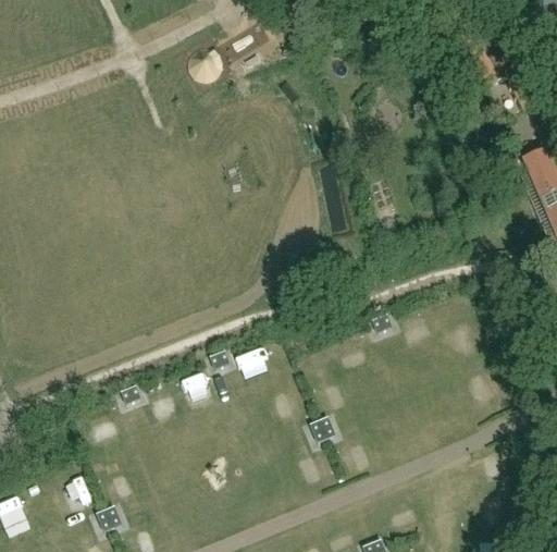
[(536,0),(541,16),(556,13),(556,0),(536,0)]
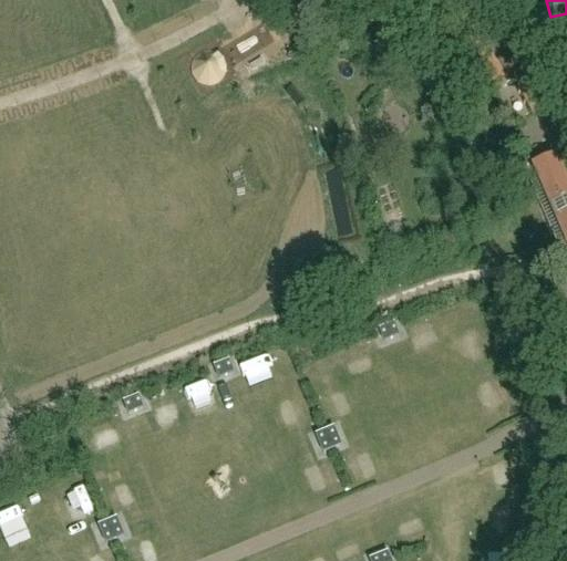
[(534,75),(502,13),(467,32),(497,89),(516,79),(533,111),(549,102),(535,75),(534,75)]
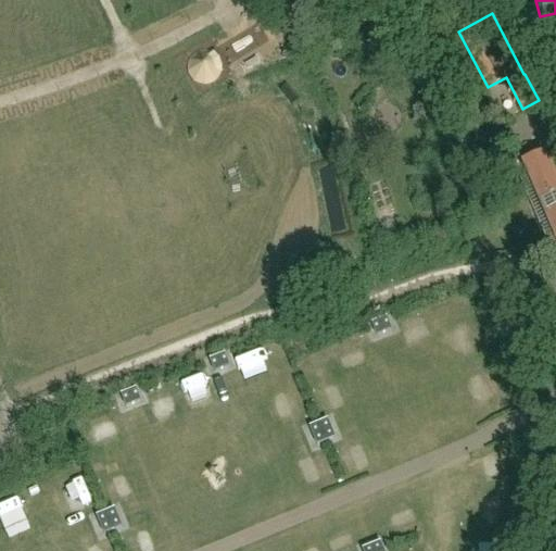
[(555,153),(555,151),(545,155),(543,152),(525,160),(555,232),(555,153)]
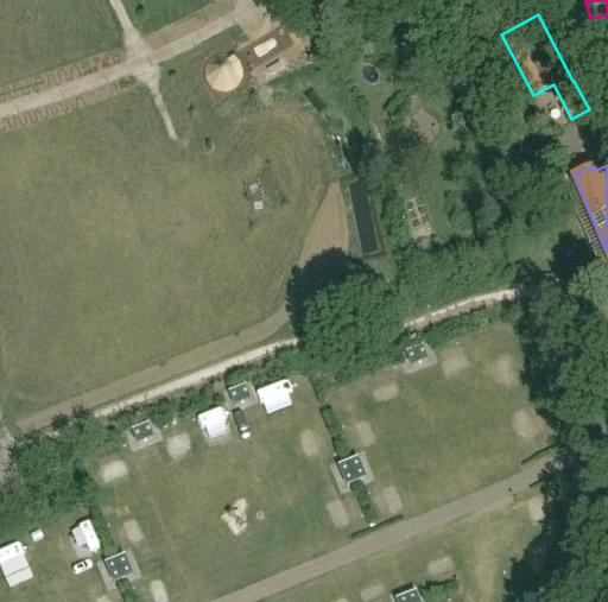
[(406,350),(411,363),(426,356),(422,344),(406,350)]
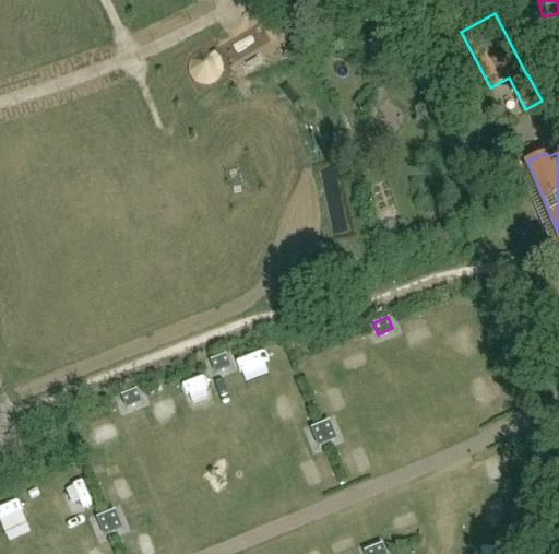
[(211,358),(215,370),(229,365),(225,353),(211,358)]
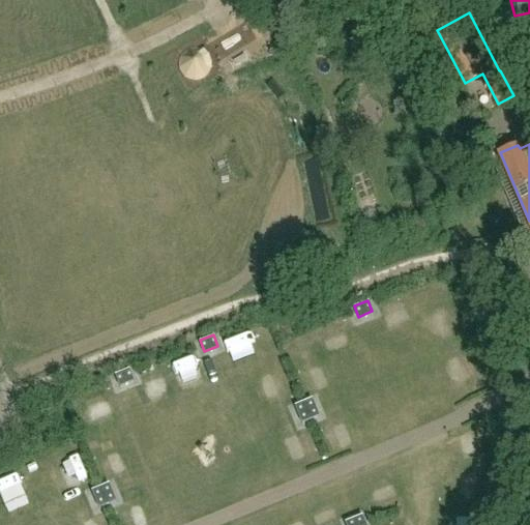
[(115,373),(119,384),(133,379),(128,368),(115,373)]
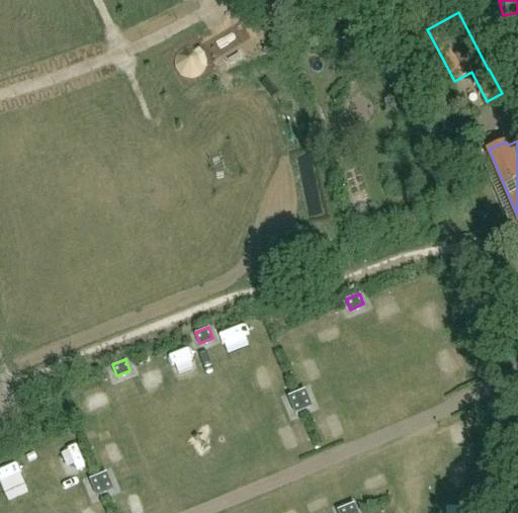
[(289,395),(295,411),(312,404),(305,389),(289,395)]
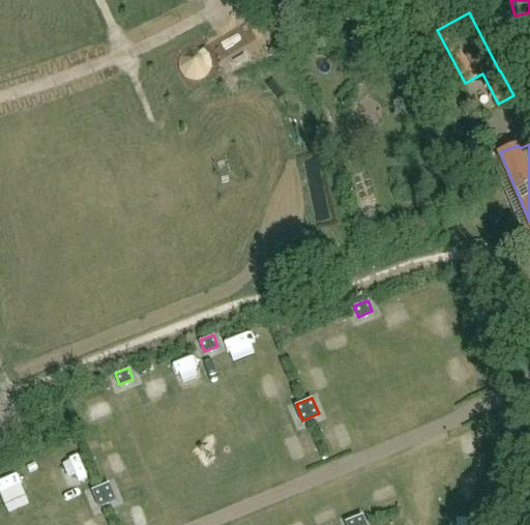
[(115,497),(109,482),(92,488),(99,504),(115,497)]
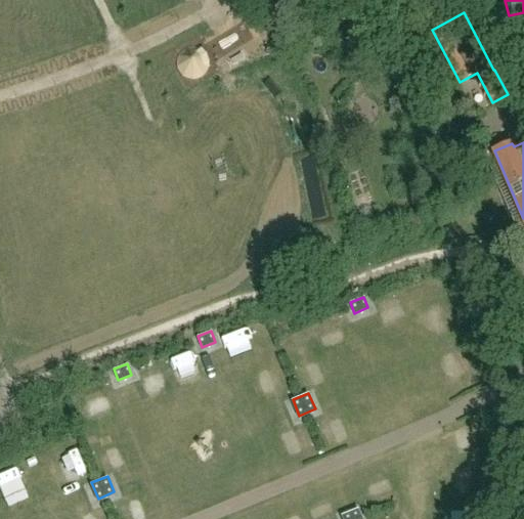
[(362,518),(358,508),(342,515),(344,518),(362,518)]
